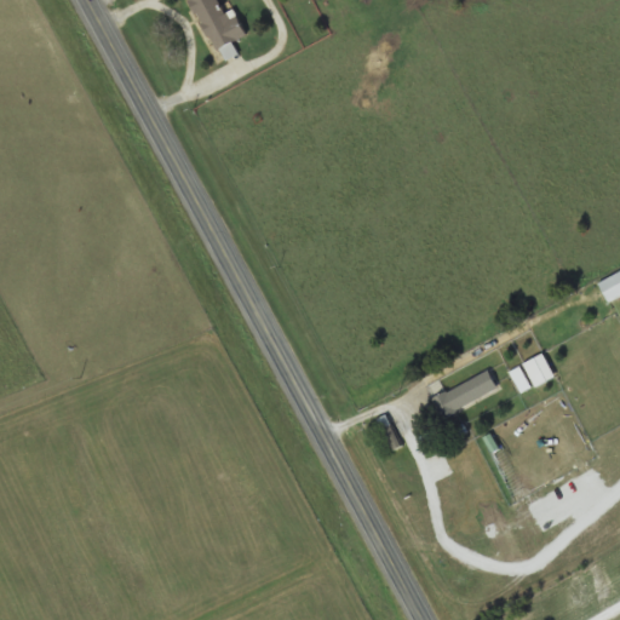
[(193,0),(216,52),(248,38),(239,17),(229,22),(218,0),(193,0)]
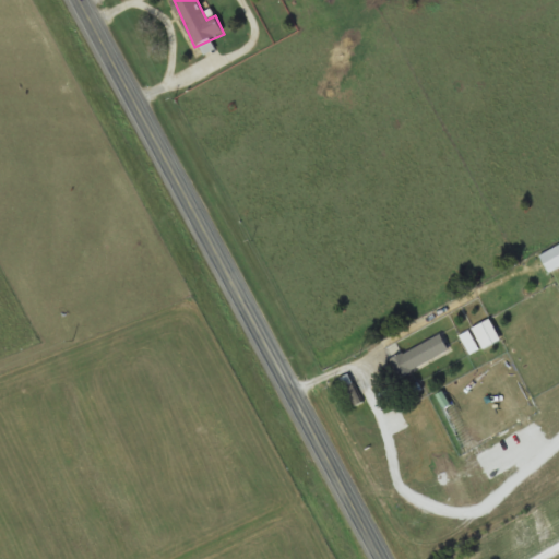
[(558,268),(558,246),(542,256),(550,273),(558,268)]
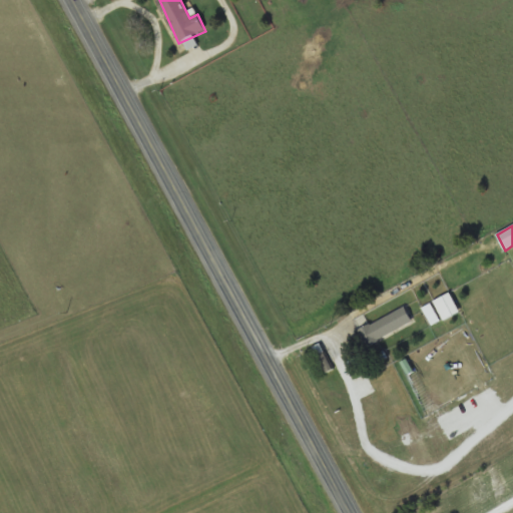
[(460,312),(450,293),(434,302),(444,321),(460,312)]
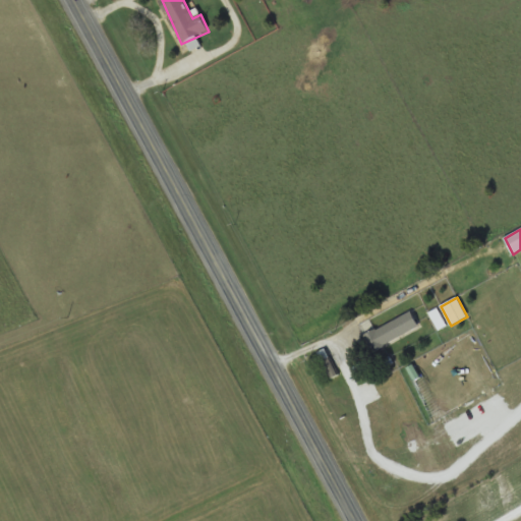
[(365,337),(374,353),(419,326),(410,310),(365,337)]
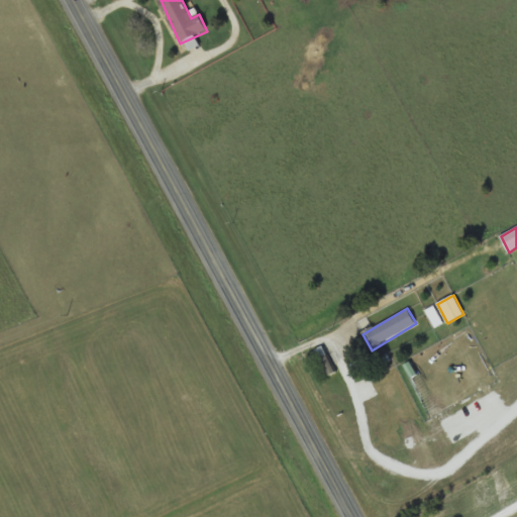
[(326,354),(320,357),(329,376),(334,373),(326,354)]
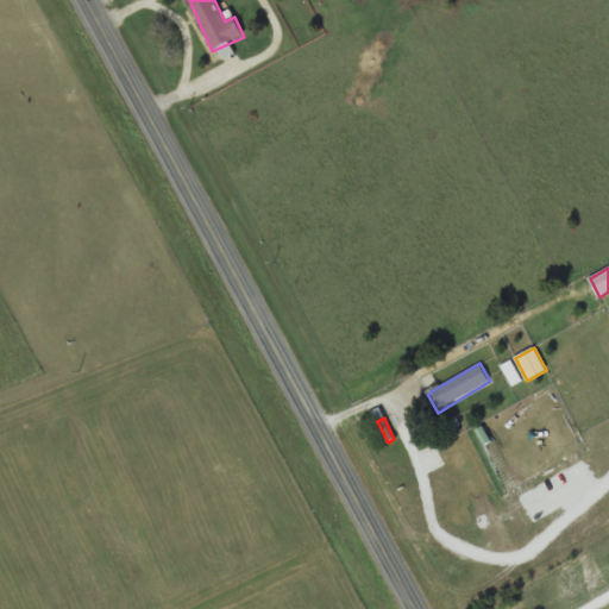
All buildings are outlined.
